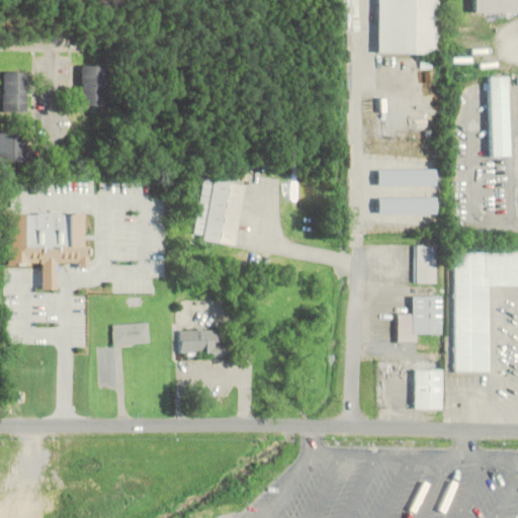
[(374,0),(374,53),(437,54),(437,0),(374,0)]
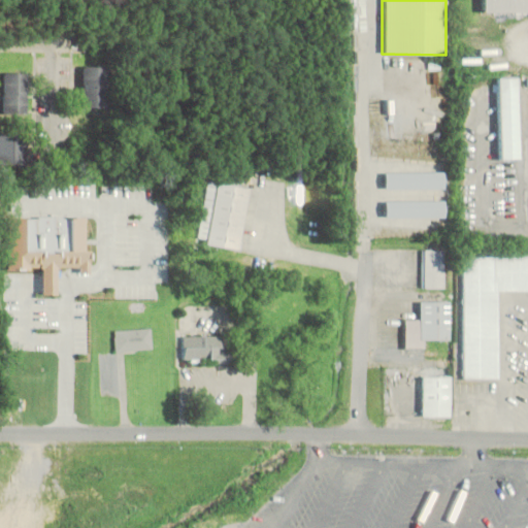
[(527,0),(527,9),(483,9),(483,0),(527,0)]
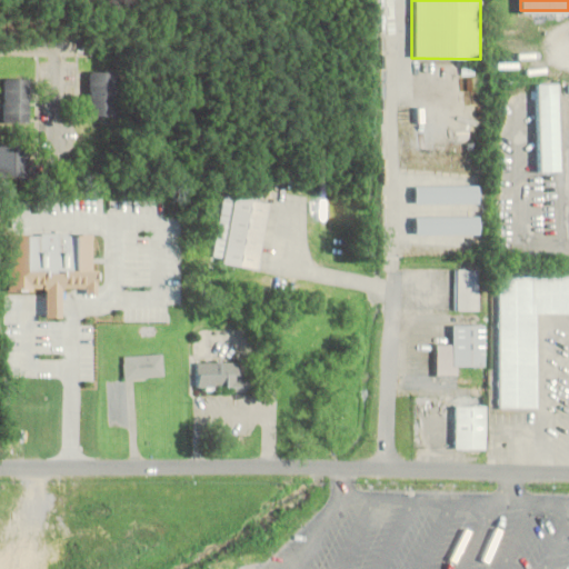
[(112,71),(89,71),(89,117),(112,117),(112,71)]
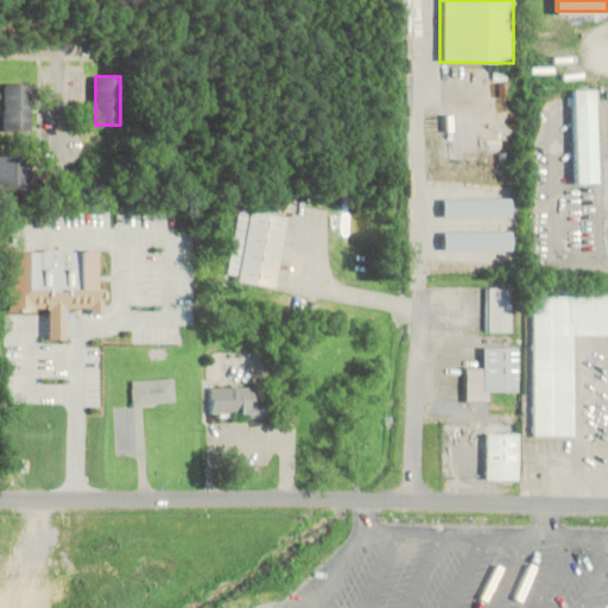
[(30,84),(2,84),(2,131),(30,131),(30,84)]
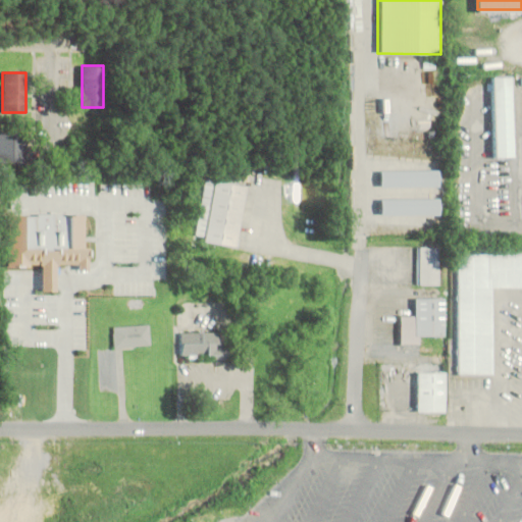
[(512,74),(514,155),(496,155),(493,74),(512,74)]
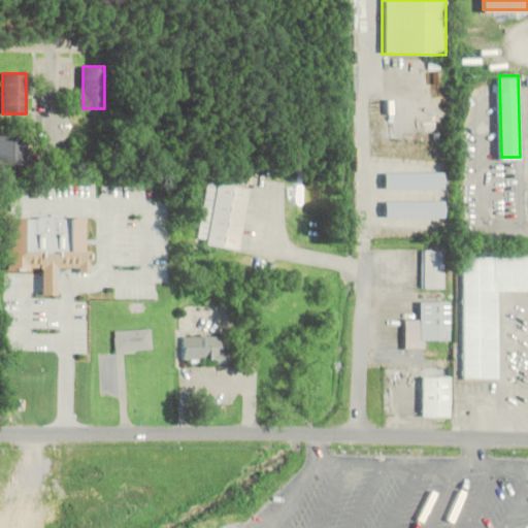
[(19,134),(0,134),(0,163),(19,163),(19,134)]
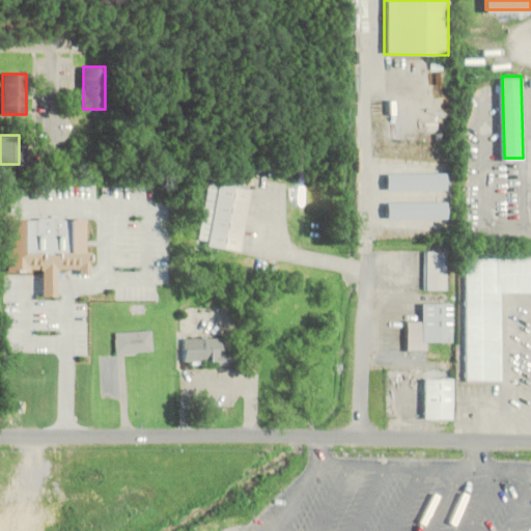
[(385,173),(385,190),(446,190),(446,173),(385,173)]
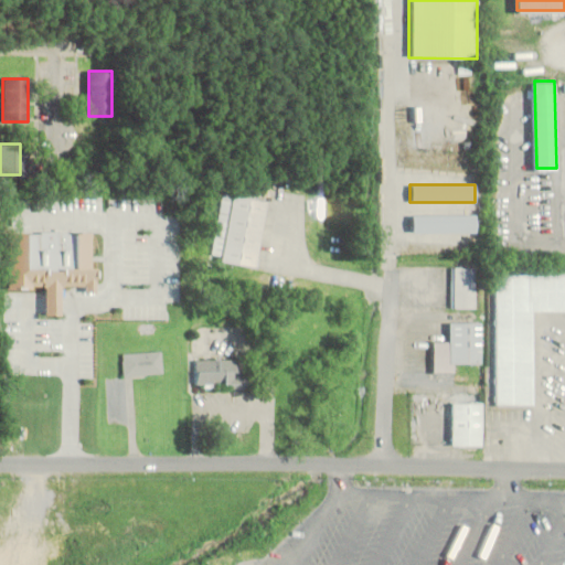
[(211,260),(256,267),(266,200),(221,193),(211,260)]
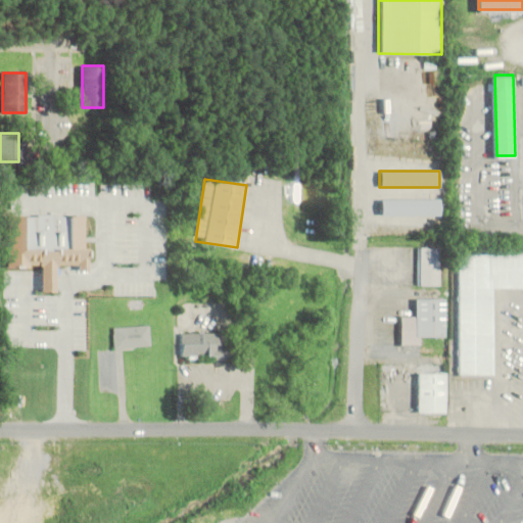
[(439,199),(380,199),(380,216),(439,216),(439,199)]
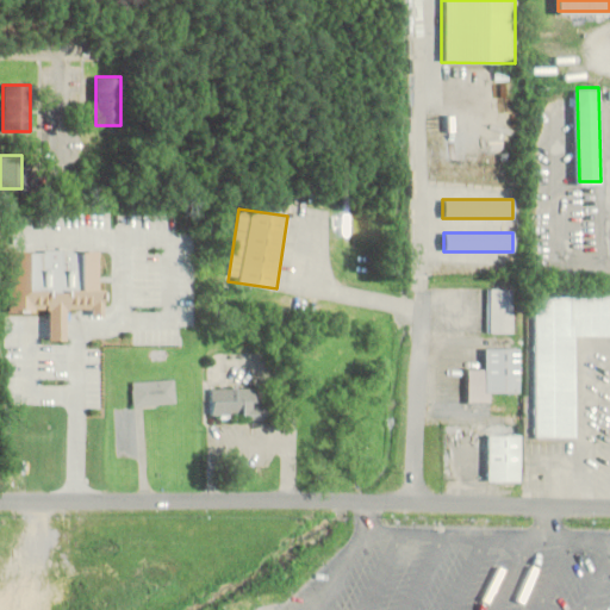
[(11,288),(30,288),(30,259),(11,259),(11,288)]
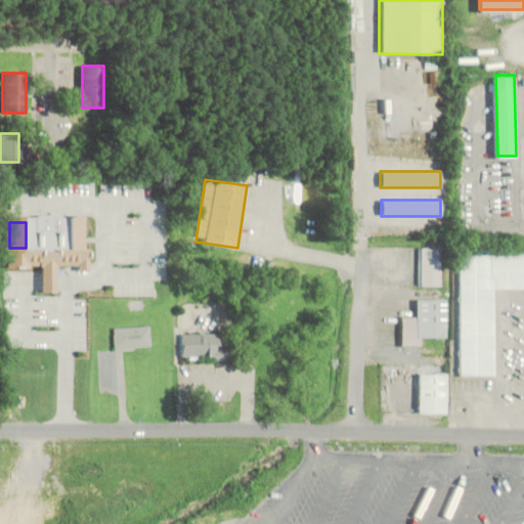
[(441,249),(419,249),(419,286),(441,286),(441,249)]
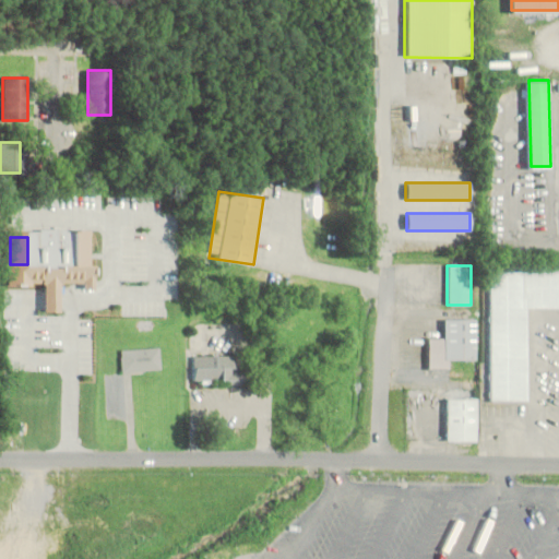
[(558,269),(490,268),(492,399),(528,397),(528,305),(558,305),(558,269)]
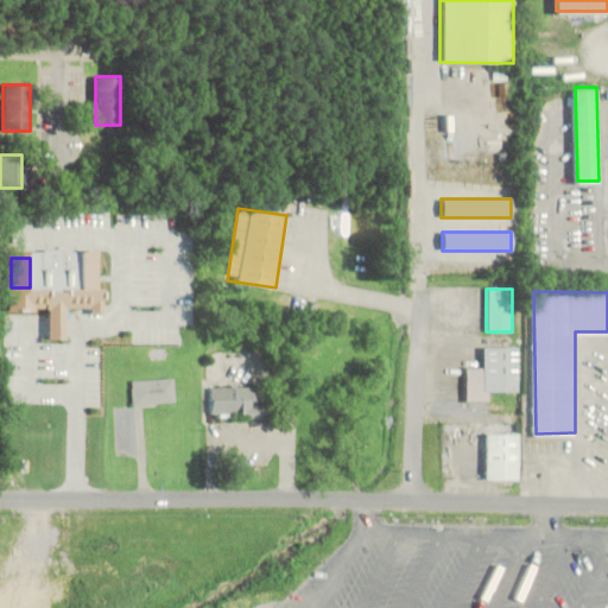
[(68,310),(68,293),(11,293),(11,310),(68,310)]
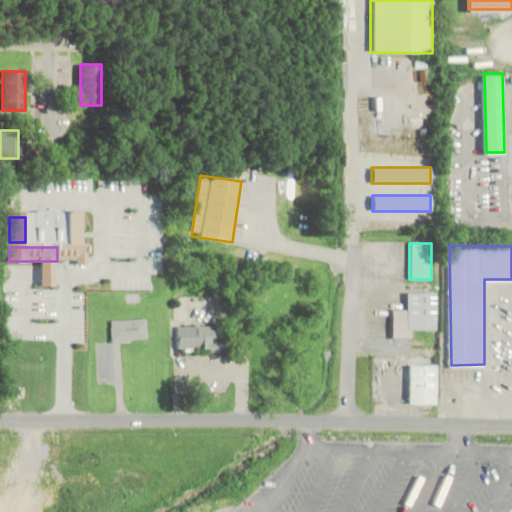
[(46,319),(46,279),(28,279),(28,319),(46,319)]
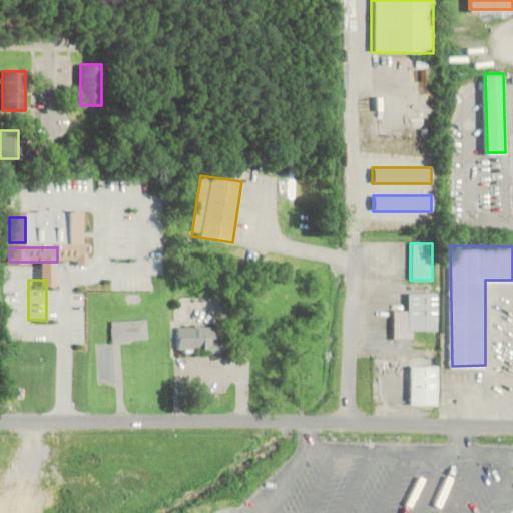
[(393,340),(413,340),(413,330),(436,330),(436,293),(407,293),(407,310),(393,310),(393,340)]
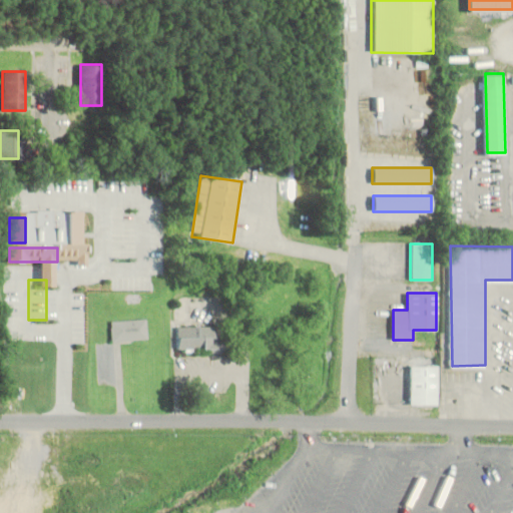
[(146,340),(146,320),(111,320),(111,340),(146,340)]
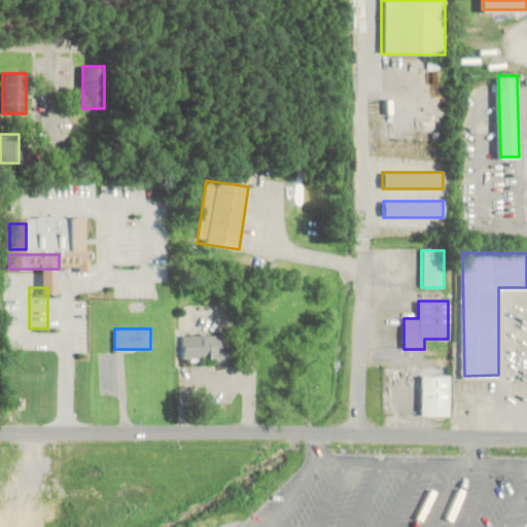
[(220,336),(183,335),(183,360),(226,361),(226,351),(220,351),(220,336)]
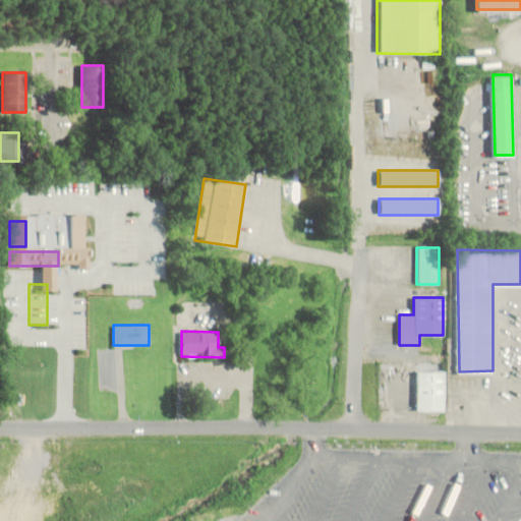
[(444,371),(416,371),(416,412),(444,412),(444,371)]
